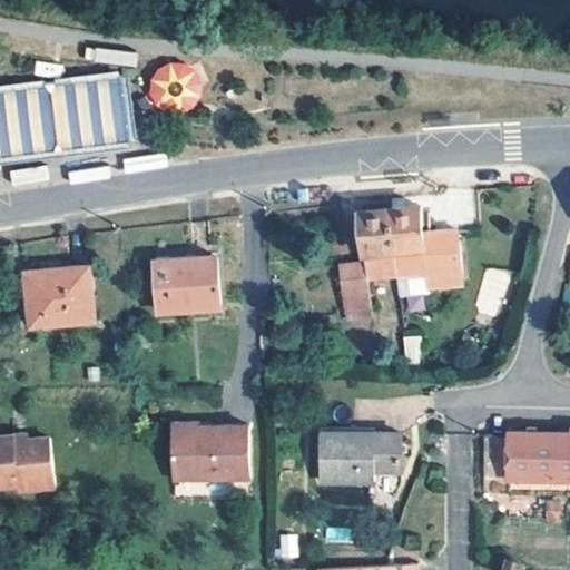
[(87,47),(86,60),(136,65),(137,52),(87,47)]
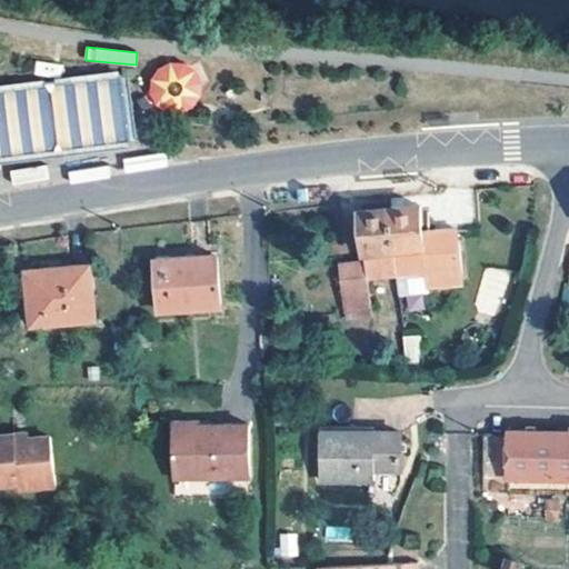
[(157,61),(147,105),(195,115),(203,71),(157,61)]
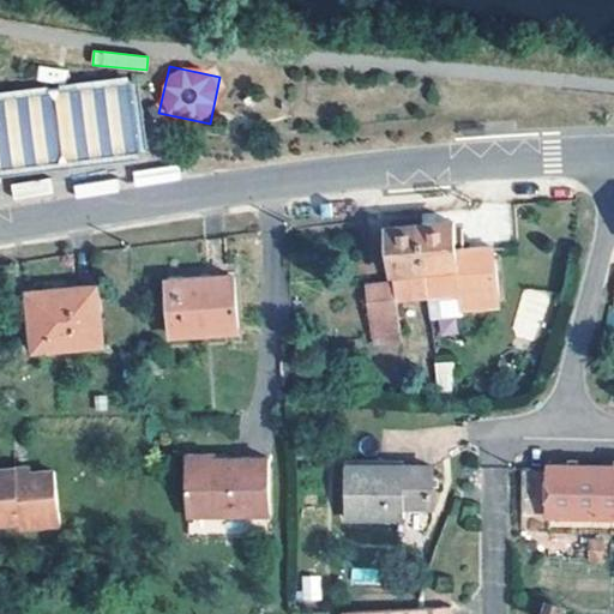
[(11,182),(12,196),(52,192),(50,179),(11,182)]
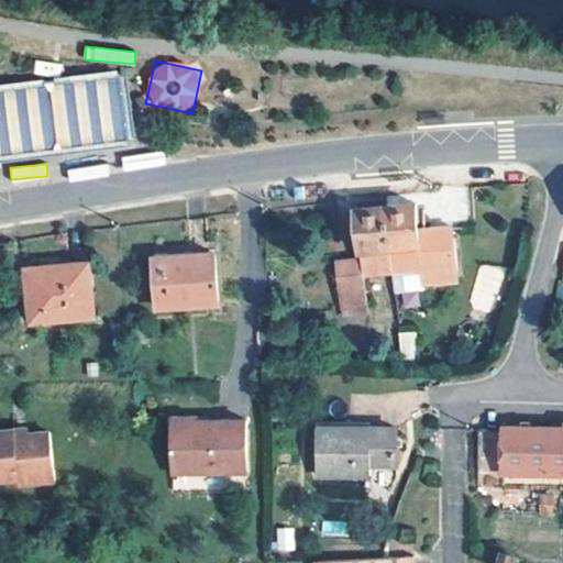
[(386,214),(394,280),(422,277),(423,289),(459,285),(452,242),(451,233),(445,234),(419,238),(416,210),(386,214)]
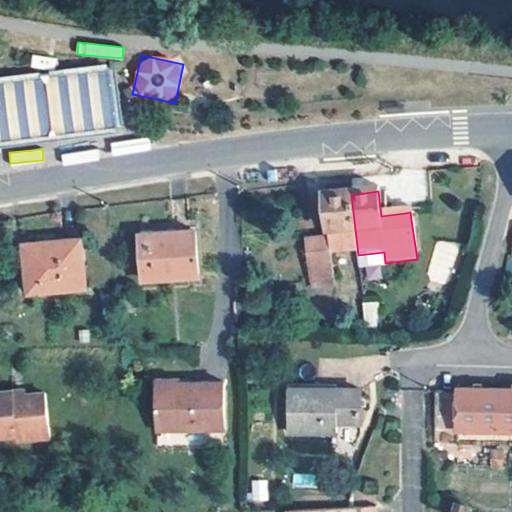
[(333,259),(358,255),(351,195),(324,199),(331,243),(309,246),(315,286),(336,283),(333,259)]
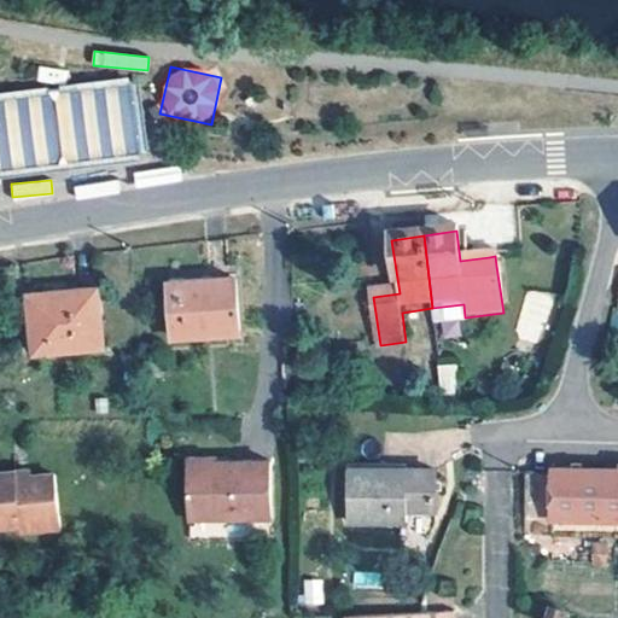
[(240,338),(238,284),(172,287),(175,340),(240,338)]
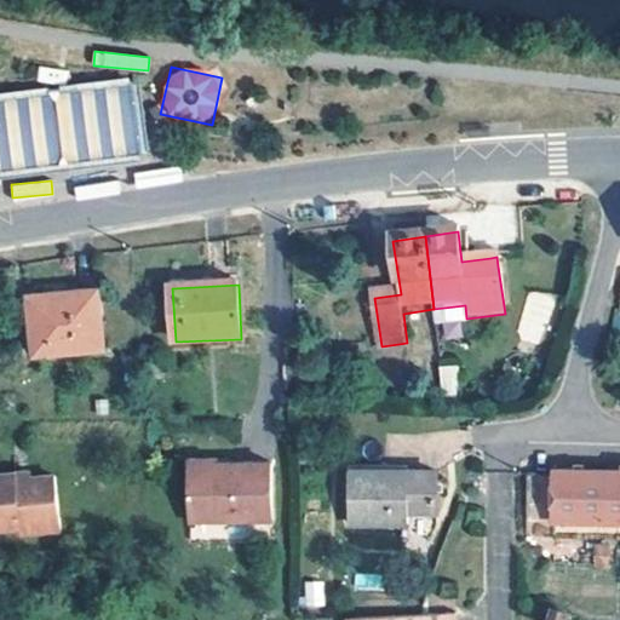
[(41,352),(110,346),(105,288),(36,294),(41,352)]
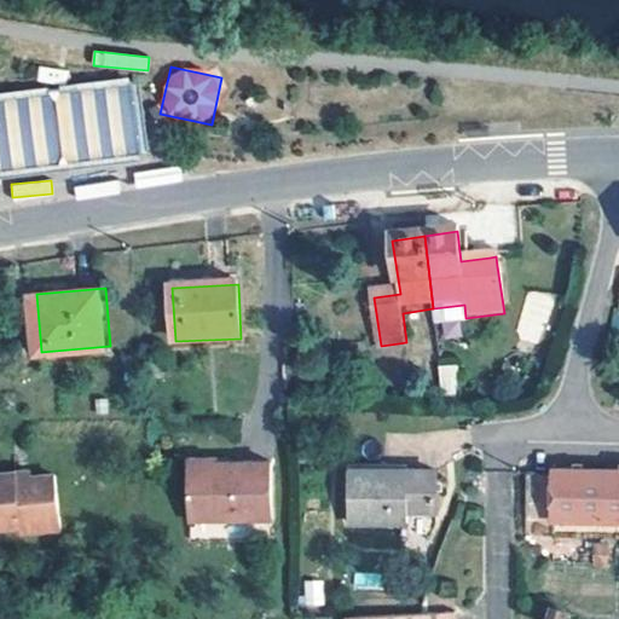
[(542,345),(555,296),(528,289),(515,337),(542,345)]
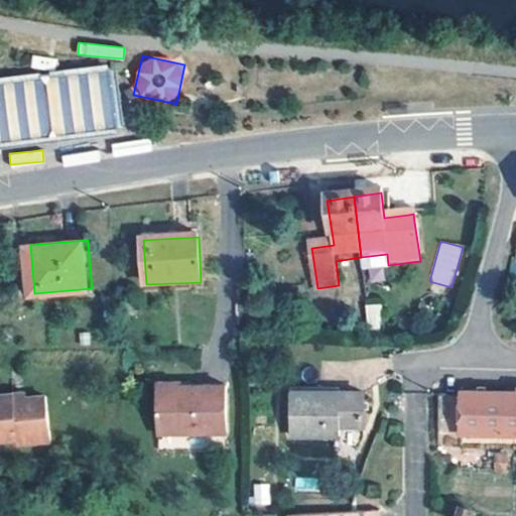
[(379,303),(364,304),(366,329),(381,328),(379,303)]
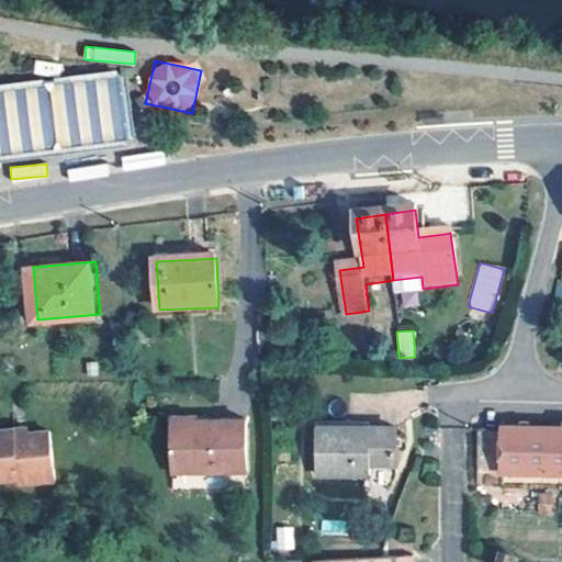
[(203,424),(203,419),(193,419),(193,424),(170,424),(170,473),(243,472),(243,419),(218,419),(218,424),(203,424)]
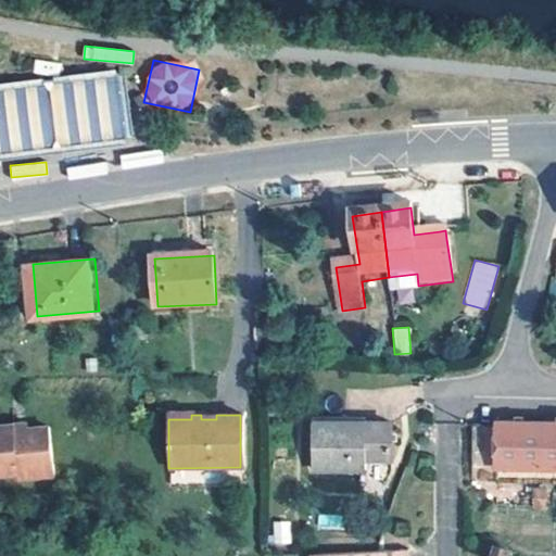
[(364,458),(389,458),(389,422),(310,422),(310,470),(364,470),(364,458)]
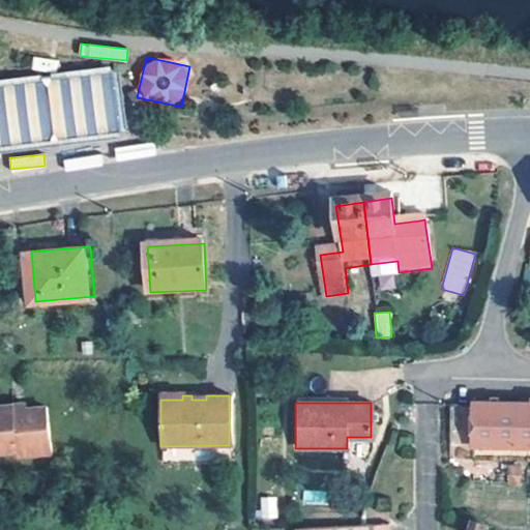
[(452,448),(529,449),(529,404),(477,403),(477,408),(453,408),(452,448)]
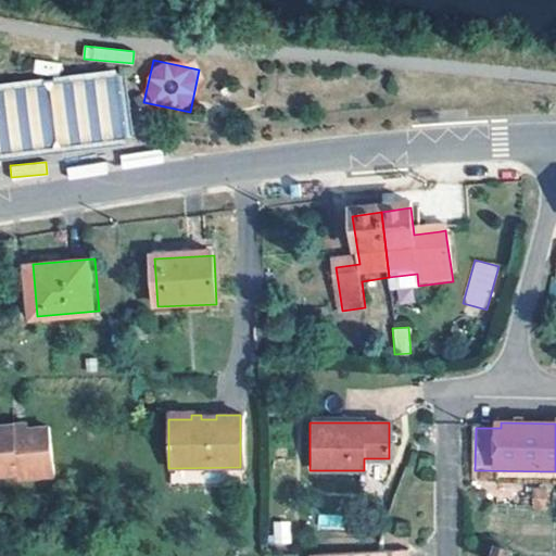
[(12,430),(11,426),(0,426),(0,476),(16,475),(17,480),(51,476),(46,427),(22,429),(12,430)]
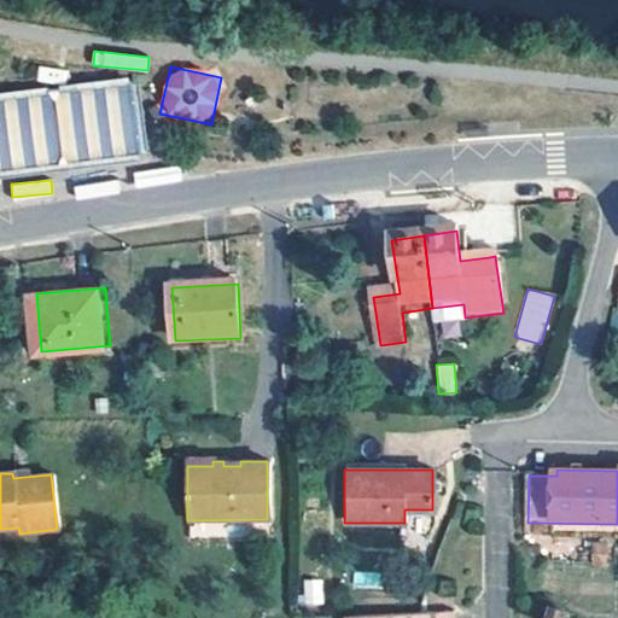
[(404,509),(404,523),(432,523),(432,509),(404,509)]
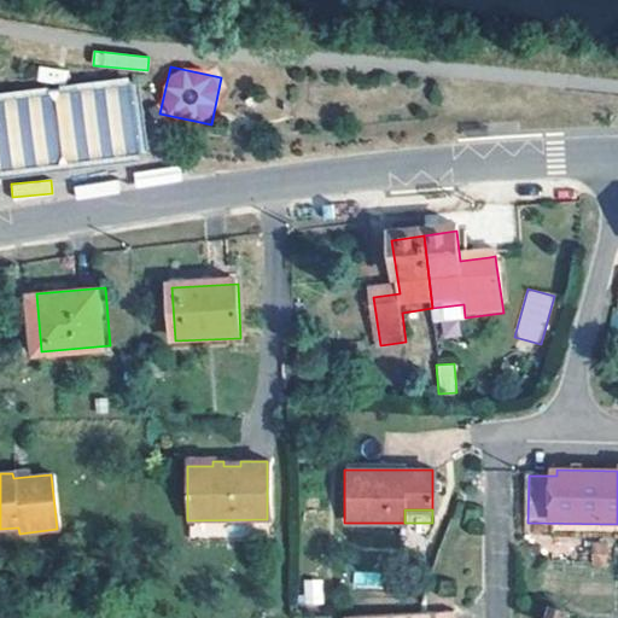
[(605,546),(592,546),(592,555),(586,555),(586,565),(611,566),(611,557),(605,557),(605,546)]
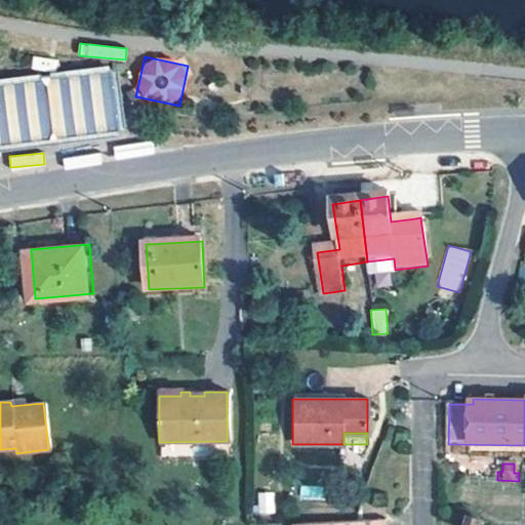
[(274,514),(274,492),(255,492),(255,514),(274,514)]
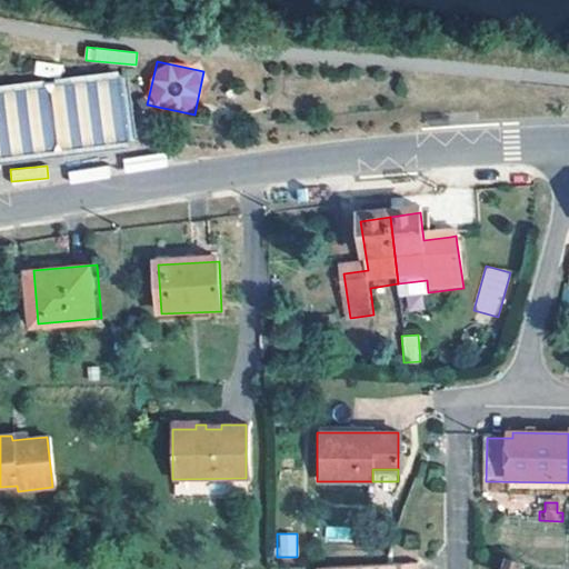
[(522,568),(525,563),(510,558),(506,568),(522,568)]
